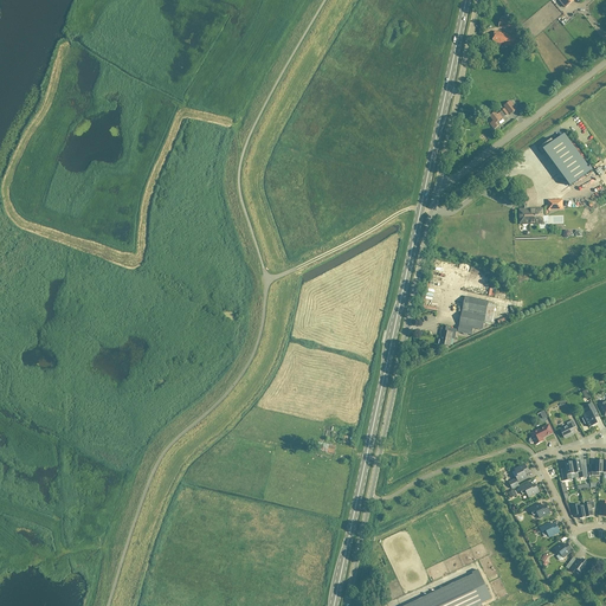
[(501,49),(502,45),(504,45),(504,46),(514,49),(516,37),(508,34),(507,34),(495,32),(492,43),(494,43),(492,47),(501,49)]
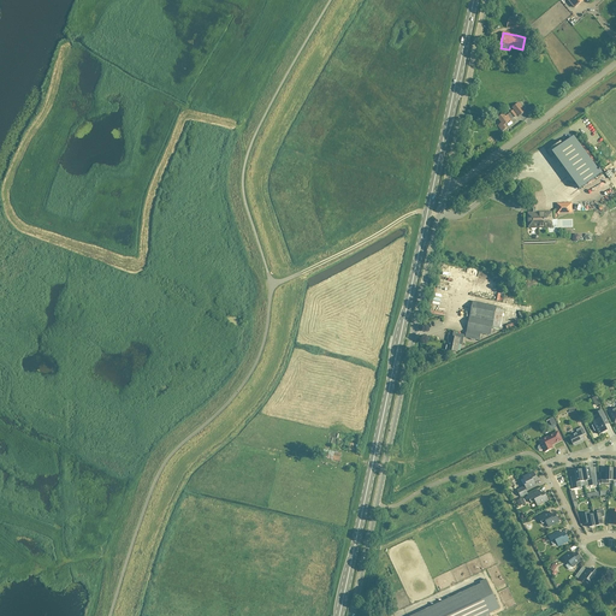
[(519,102),(525,112),(531,107),(525,99),(519,102)]
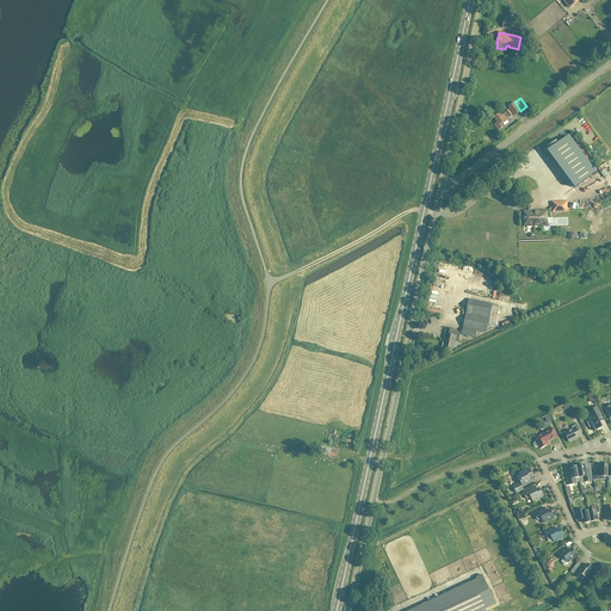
[(514,116),(520,111),(514,103),(507,107),(514,116)]
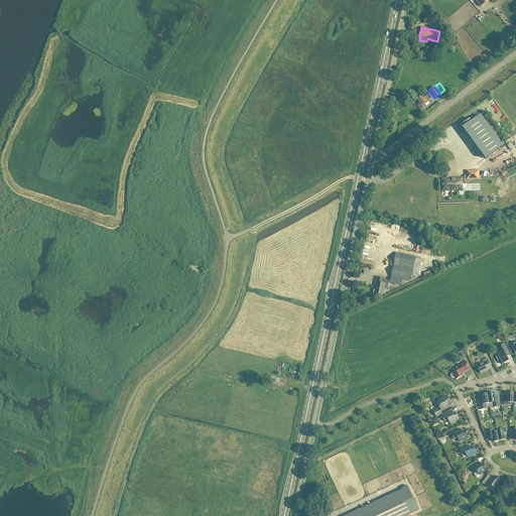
[(425,103),(432,97),(429,93),(426,96),(427,97),(423,100),(421,96),(417,100),(420,104),(417,106),(420,111),(425,107),(423,105),(425,103)]
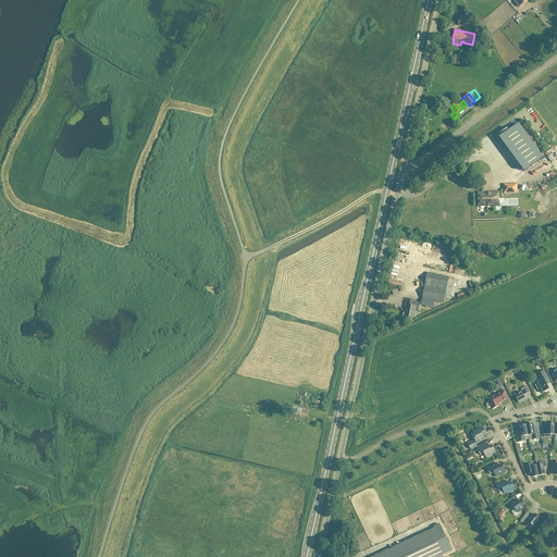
[(500,141),(523,172),(543,158),(518,123),(508,131),(507,128),(494,137),(498,143),(500,141)]
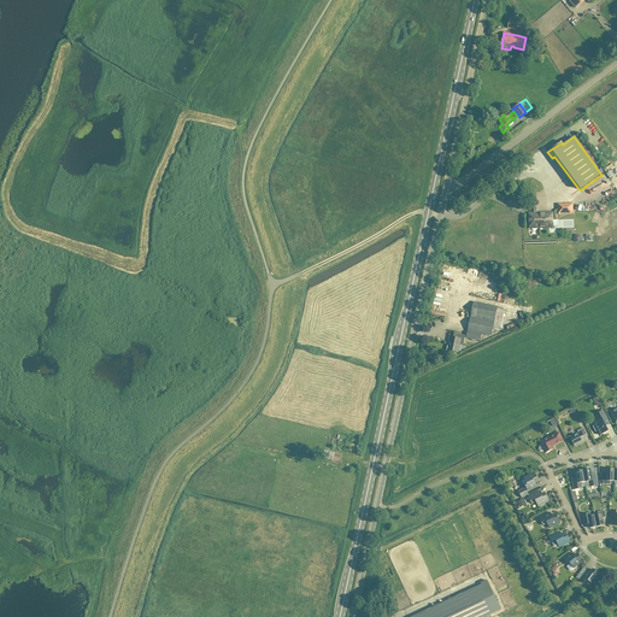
[(557,186),(562,192),(573,183),(568,177),(557,186)]
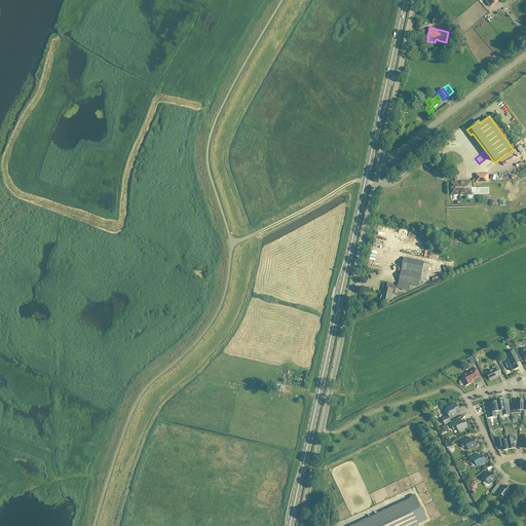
[(460,182),(451,182),(451,195),(461,195),(460,182)]
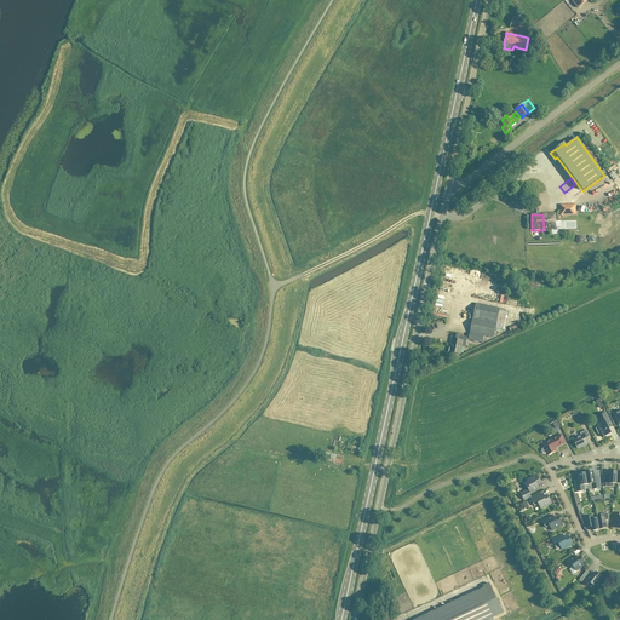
[(544,230),(556,229),(555,214),(543,214),(544,230)]
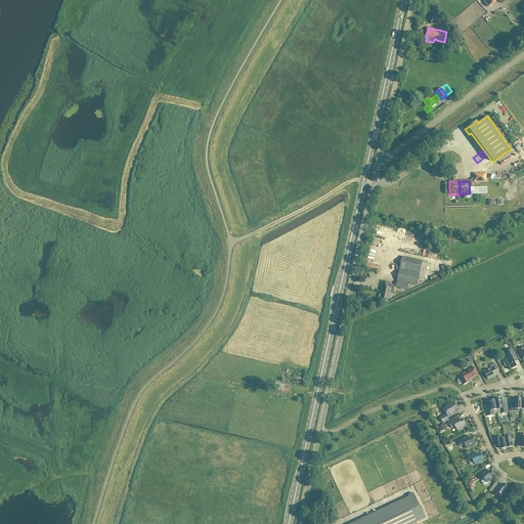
[(419,278),(422,263),(423,261),(402,257),(396,288),(407,290),(409,284),(418,286),(419,278)]
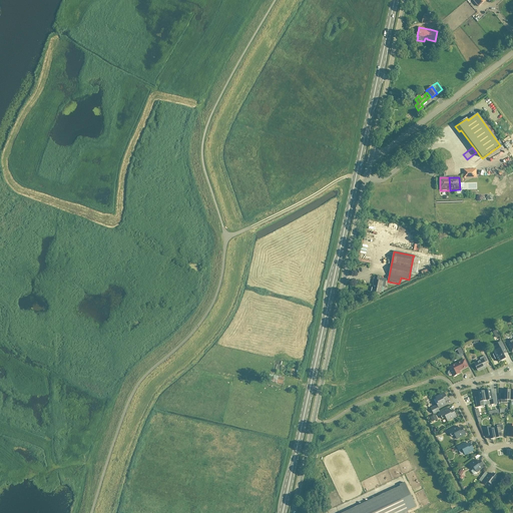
[(374,281),(373,284),(375,284),(374,286),(373,286),(373,289),(372,289),(371,292),(372,292),(372,293),(381,294),(382,287),(385,288),(387,280),(381,279),(381,278),(375,277),(374,281)]
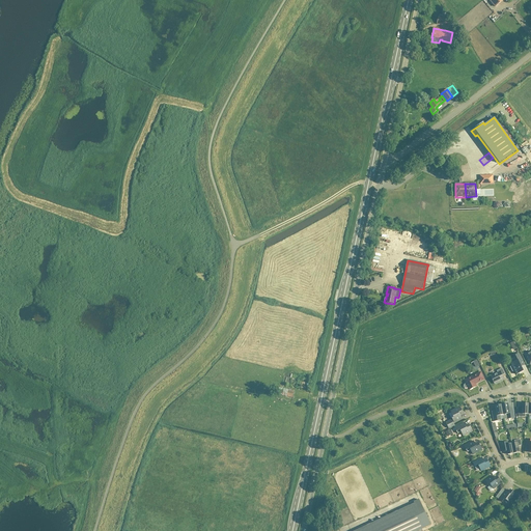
[(512,371),(514,370),(516,375),(524,371),(521,366),(524,364),(519,354),(515,356),(516,359),(515,360),(515,361),(511,363),(512,367),(510,367),(512,371)]
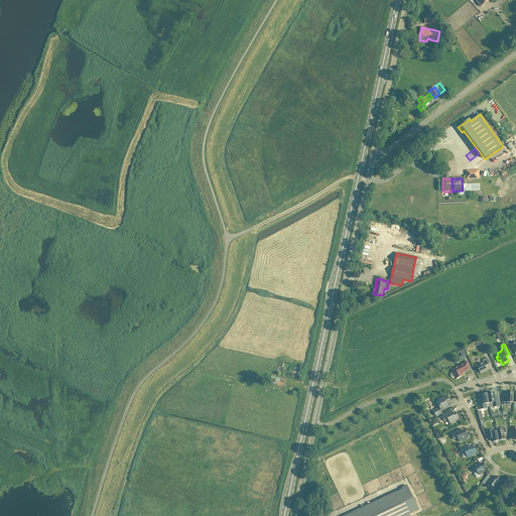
[(481,374),(490,369),(488,365),(491,364),(488,359),(483,361),(484,363),(477,366),(481,374)]
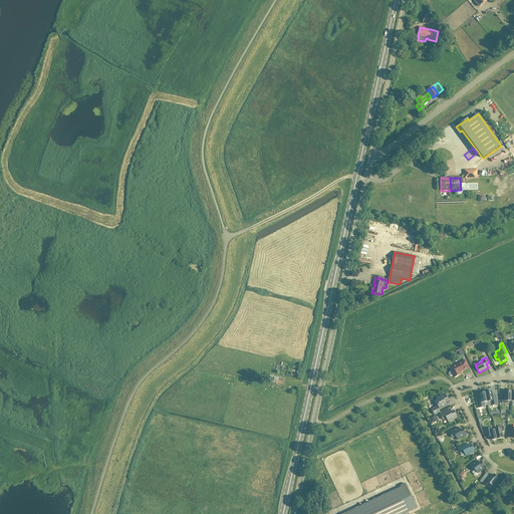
[(449,374),(450,376),(451,376),(453,375),(454,377),(461,374),(460,372),(469,367),(465,360),(450,368),(451,371),(450,372),(449,374)]
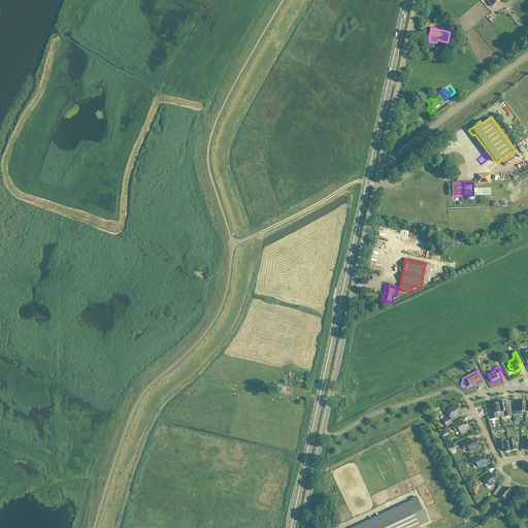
[(287,388),(283,387),(282,387),(277,386),(276,389),(275,392),(281,393),(281,394),(285,395),(291,396),(293,390),(287,388)]
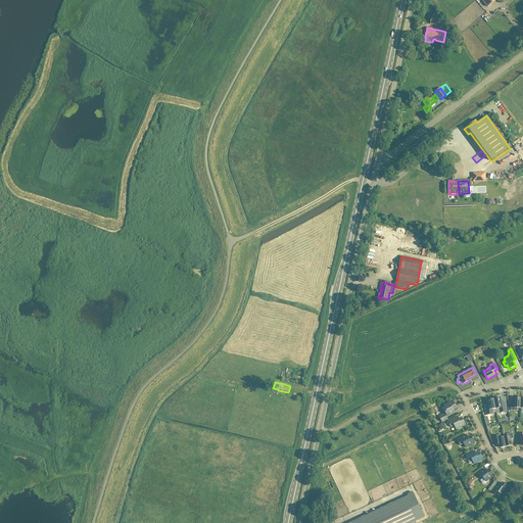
[(502,402),(501,398),(493,399),(495,409),(496,414),(500,413),(507,412),(505,402),(502,402)]
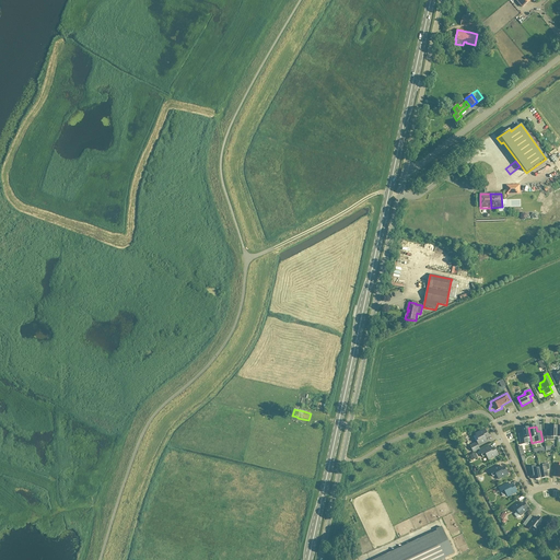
[(546,440),(553,440),(553,438),(558,438),(558,427),(550,427),(550,431),(546,431),(545,431),(546,440)]
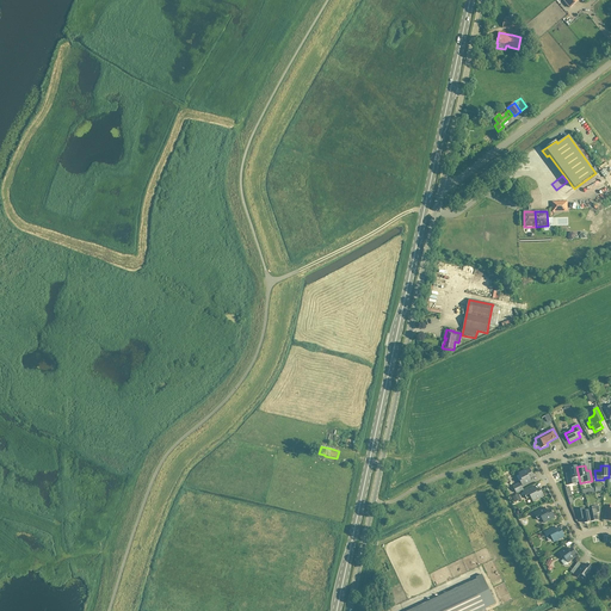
[(568,486),(576,485),(575,479),(579,477),(576,467),(569,468),(571,474),(566,474),(568,486)]
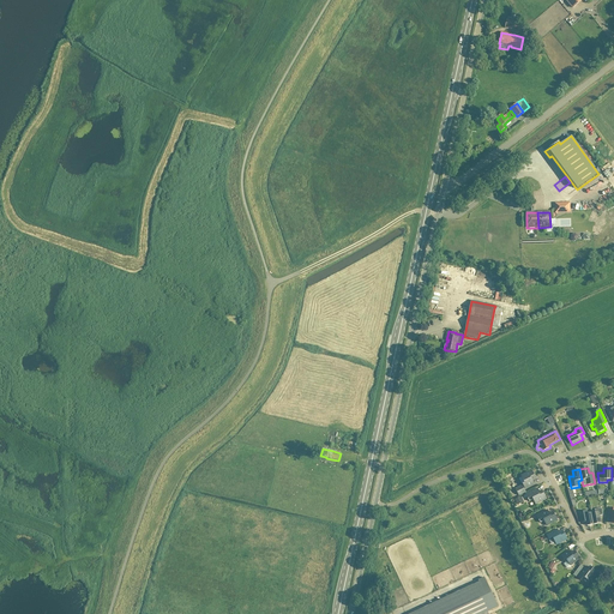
[(525,483),(523,485),(525,489),(534,485),(531,481),(536,479),(531,470),(521,476),(525,483)]
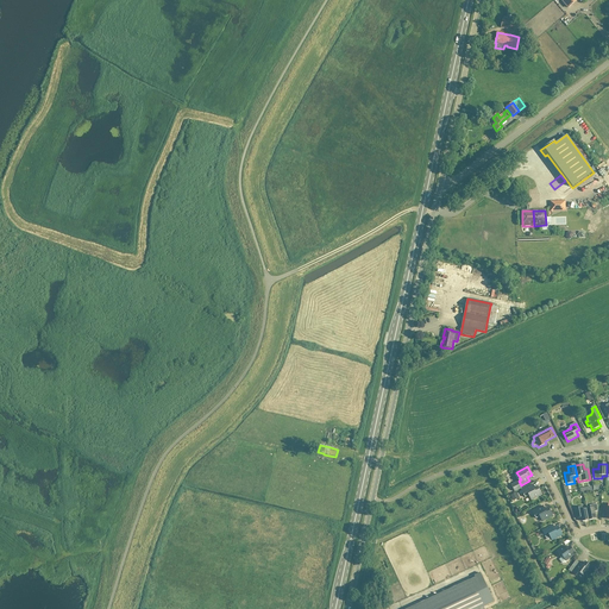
[(521,489),(518,482),(512,485),(515,491),(521,489)]
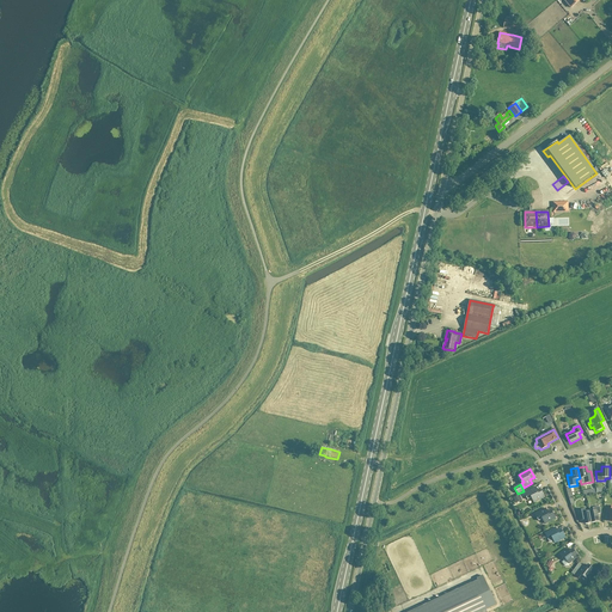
[(544,497),(540,490),(537,491),(534,488),(524,494),(527,500),(532,499),(534,503),(544,497)]
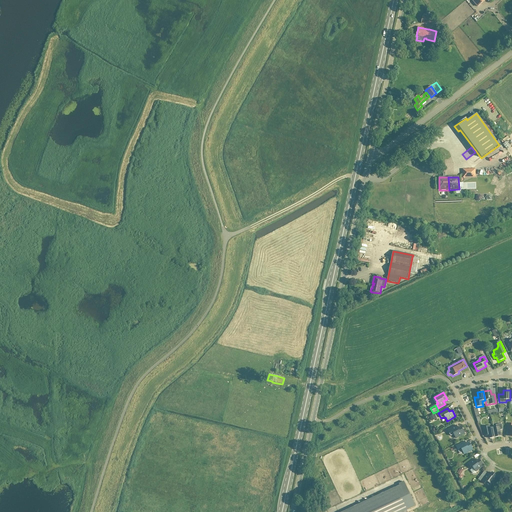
[(429,425),(436,420),(434,416),(426,420),(429,425)]
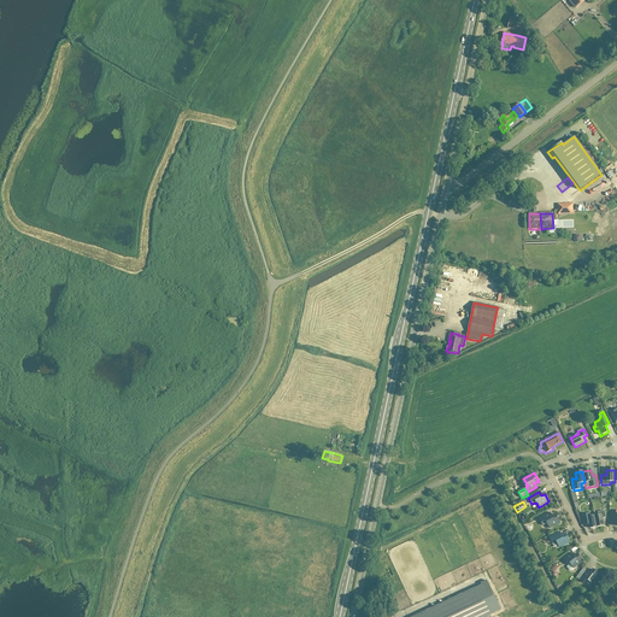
[(598,512),(598,515),(594,516),(597,528),(604,527),(603,518),(606,518),(604,511),(598,512)]
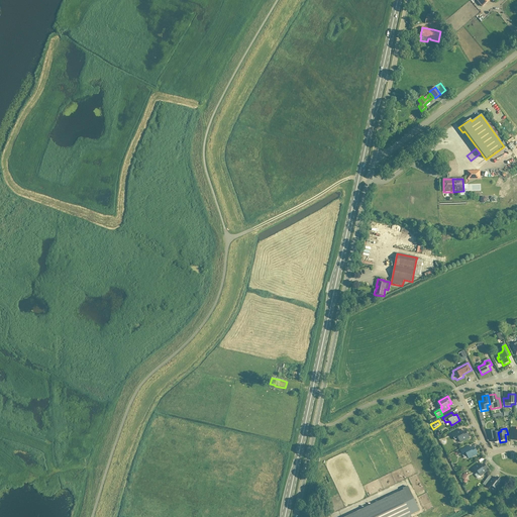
[(458,439),(460,443),(469,438),(466,431),(462,433),(460,430),(451,434),(454,440),(458,439)]
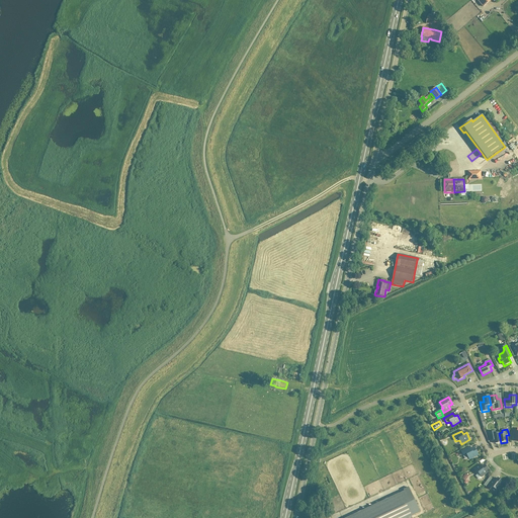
[(494,439),(495,444),(501,443),(499,433),(496,434),(496,431),(488,433),(489,439),(493,438),(494,439)]
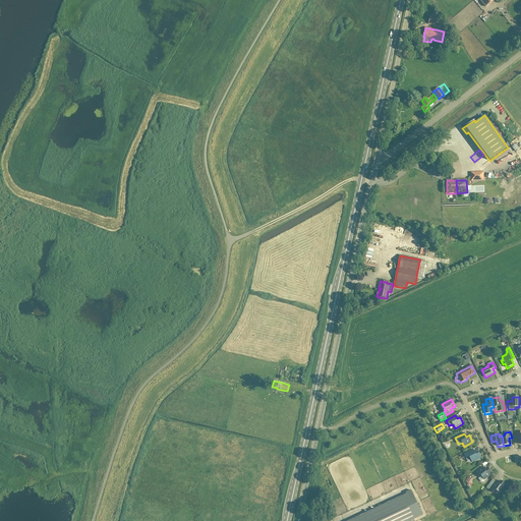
[(472,450),(463,454),(465,458),(469,456),(472,463),(481,458),(477,451),(474,453),(472,450)]
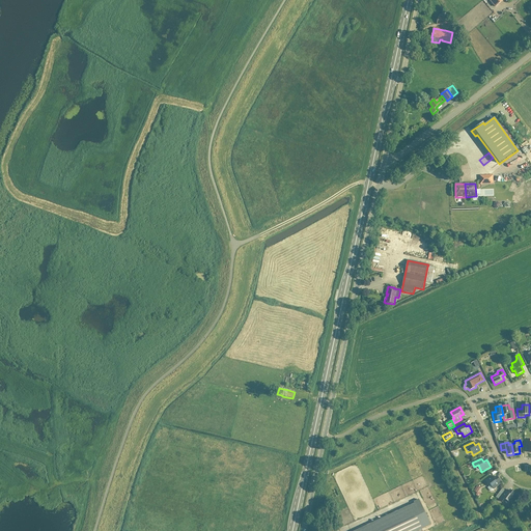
[(492,476),(484,481),(490,486),(491,485),(494,490),(502,483),(497,477),(494,479),(492,476)]
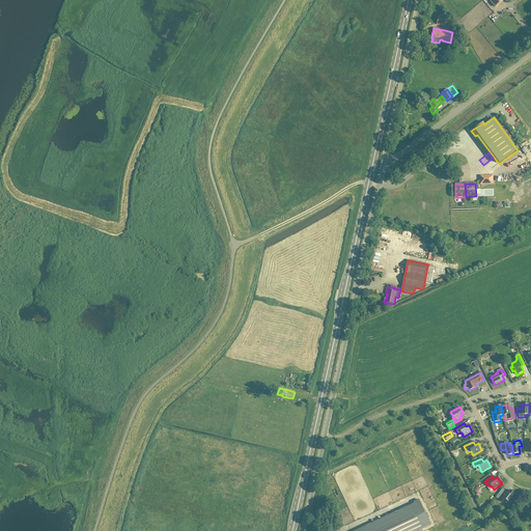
[(502,490),(496,498),(502,502),(504,499),(510,503),(516,496),(510,491),(508,494),(502,490)]
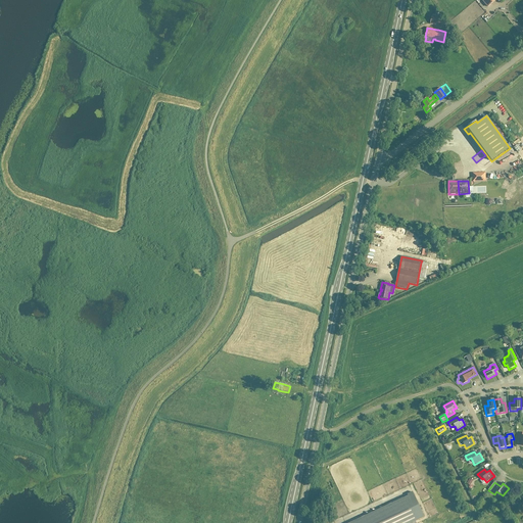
[(415,522),(424,517),(412,492),(408,494),(408,496),(350,522),(415,522)]
